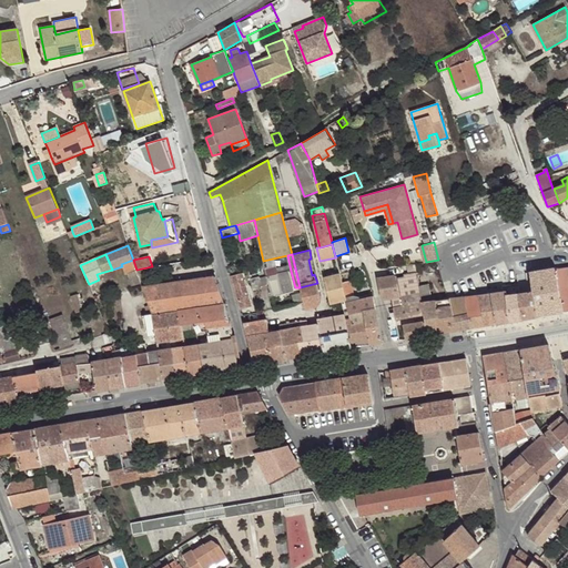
[(125,273),(137,270),(133,260),(121,264),(122,266),(125,273)]
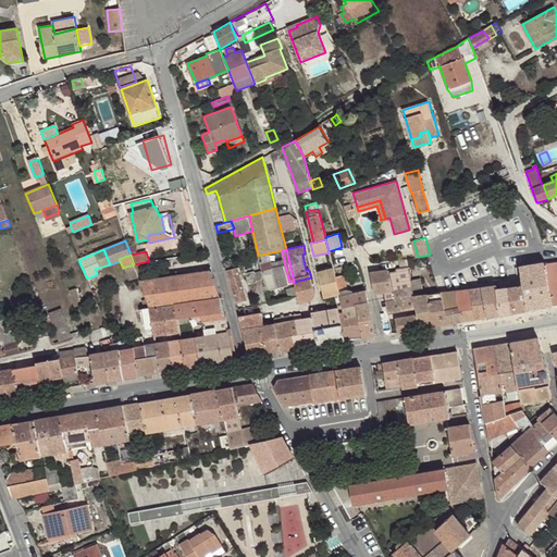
[(263,279),(267,289),(287,285),(282,261),(272,263),(273,270),(262,272),(263,279)]
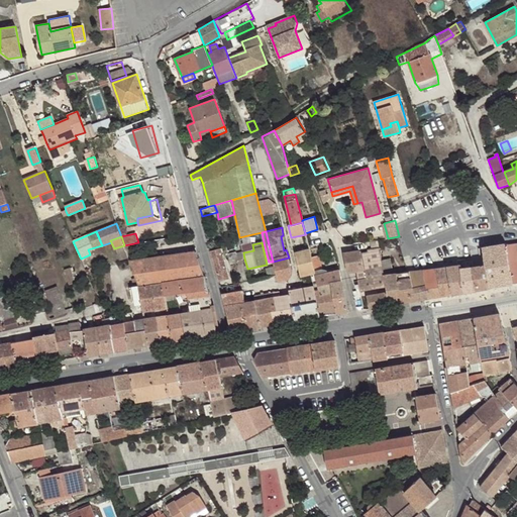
[(309,248),(315,270),(322,269),(317,244),(313,244),(313,242),(308,243),(309,248)]
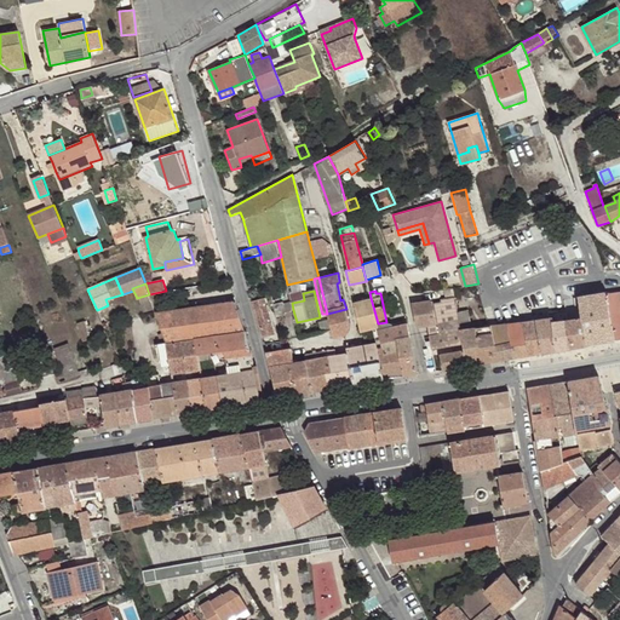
[(615,340),(606,293),(606,291),(579,294),(581,313),(581,316),(581,317),(586,345),(615,340)]
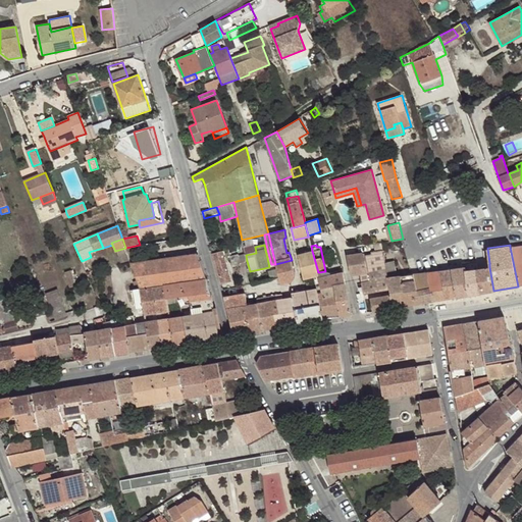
[(520,286),(521,285),(521,245),(510,247),(518,286),(520,286)]
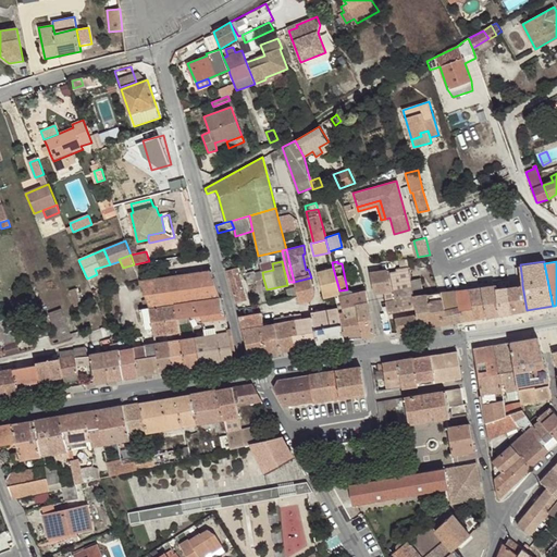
[(522,281),(520,264),(520,263),(511,264),(512,274),(514,277),(516,280),(518,281),(520,281),(522,281)]
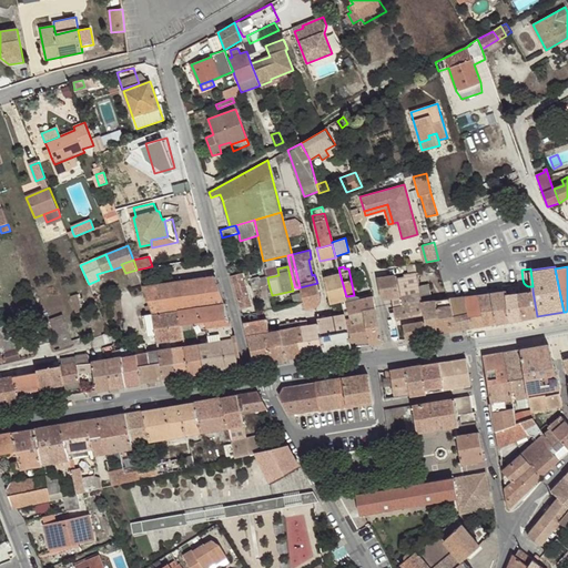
[(396,321),(425,315),(423,302),(417,272),(404,274),(404,276),(395,279),(395,275),(378,277),(382,300),(392,297),(396,321)]
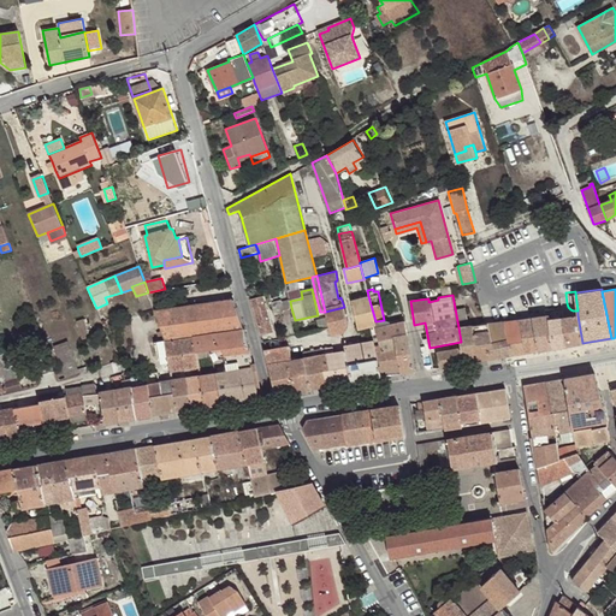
[(264,296),(250,298),(260,336),(272,332),(264,296)]
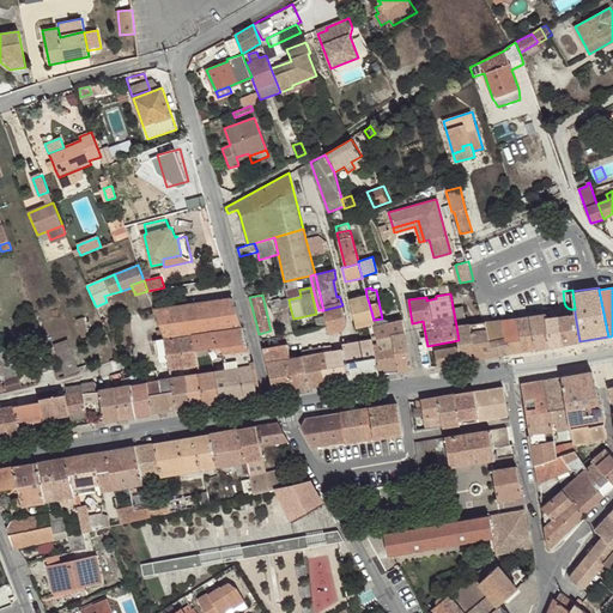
[(357,327),(369,325),(374,322),(374,320),(366,295),(350,299),(357,327)]
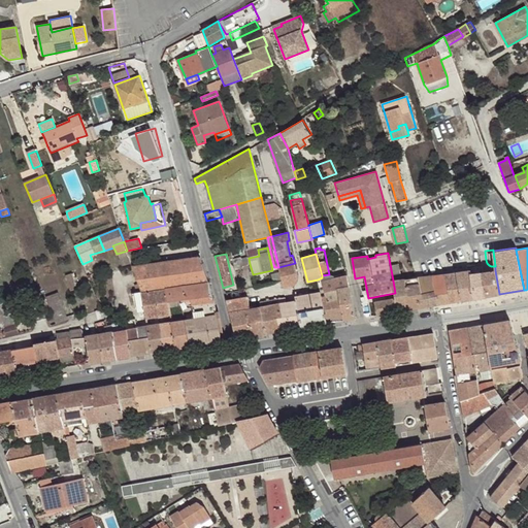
[(133,266),(142,292),(166,289),(208,283),(200,256),(133,266)]
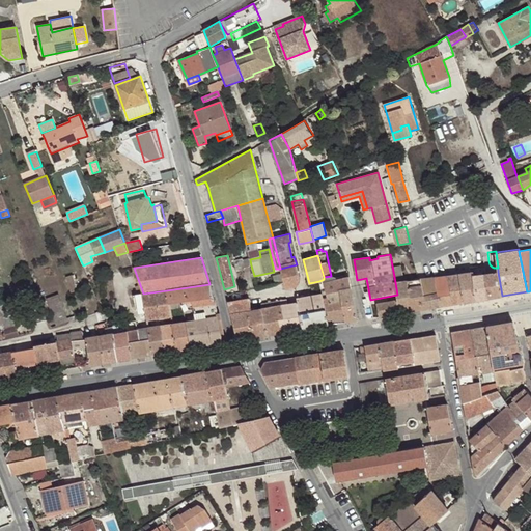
[(243,258),(233,259),(235,269),(245,267),(243,259),(243,258)]
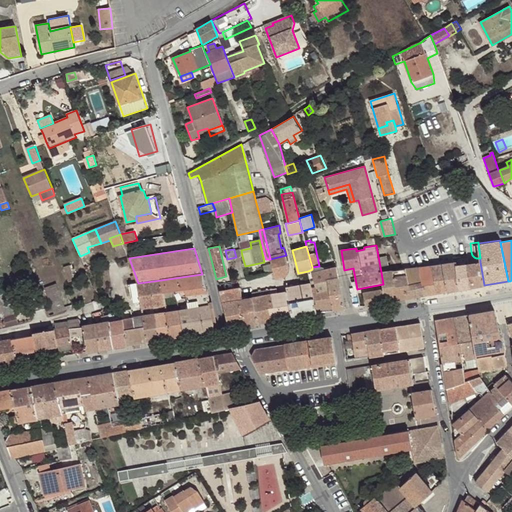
[(80,256),(82,261),(91,257),(89,252),(80,256)]
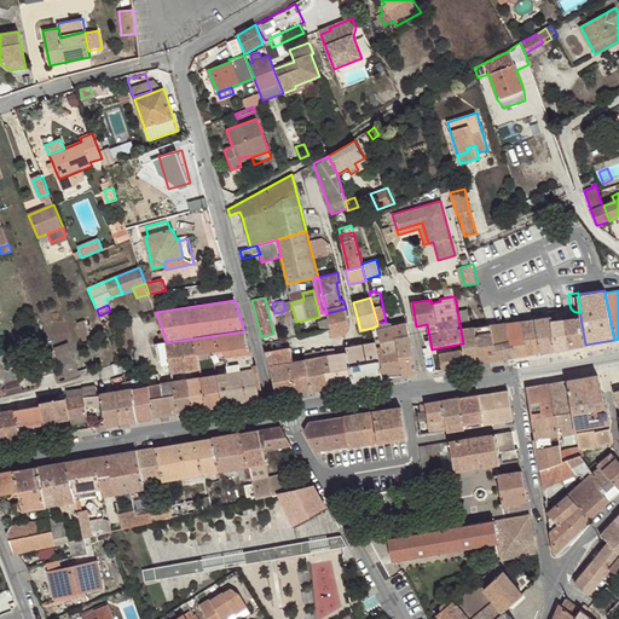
[(346,308),(327,313),(330,329),(350,325),(346,308)]
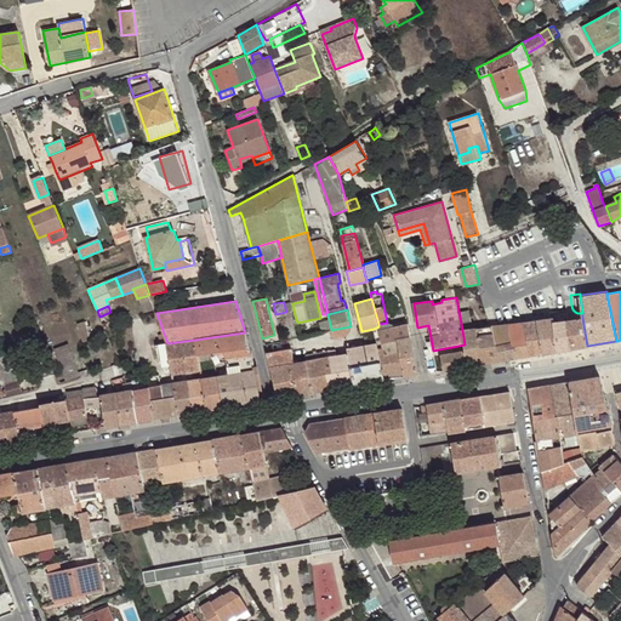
[(568,349),(573,348),(568,320),(567,317),(570,317),(570,313),(563,314),(553,314),(553,318),(557,351),(568,349)]
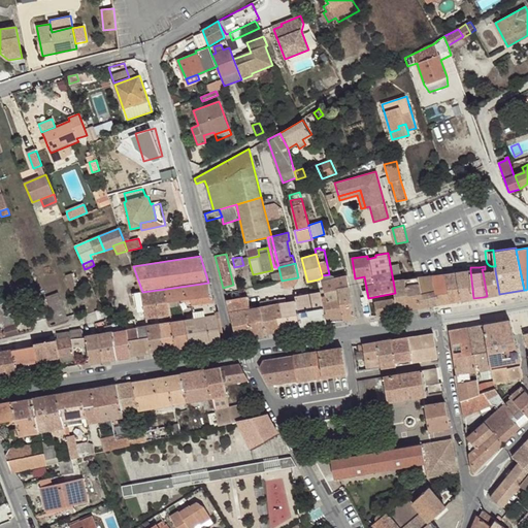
[(461,300),(473,298),(470,270),(456,272),(461,300)]
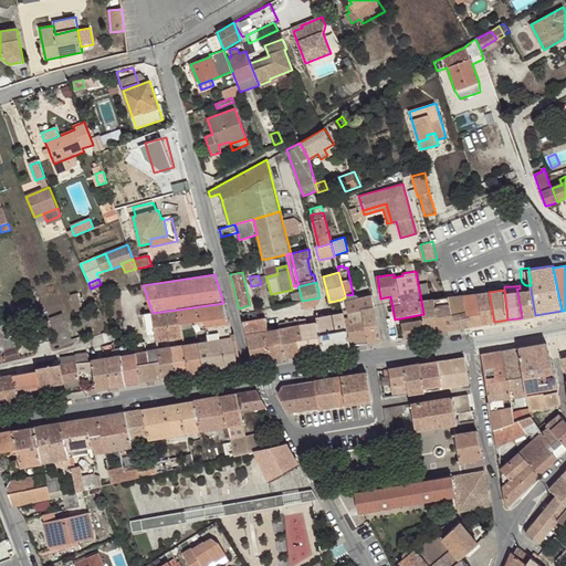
[(522,317),(535,315),(531,290),(517,292),(522,317)]
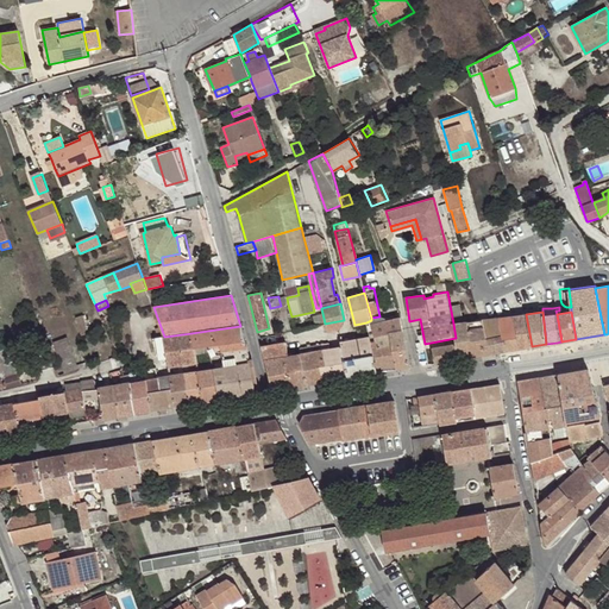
[(520,349),(532,346),(526,314),(513,315),(520,349)]
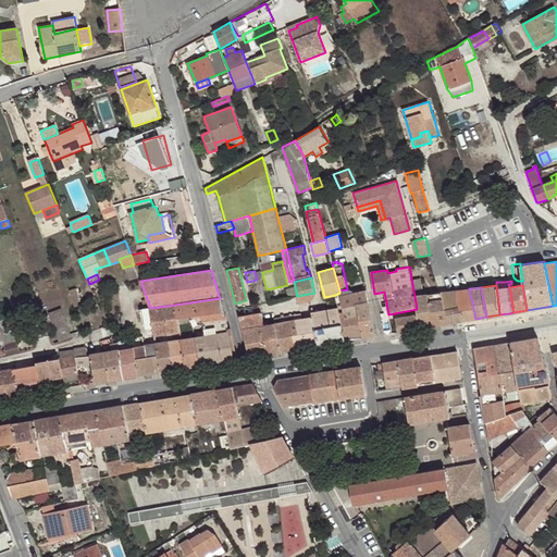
[(82,305),(76,288),(69,291),(74,308),(82,305)]
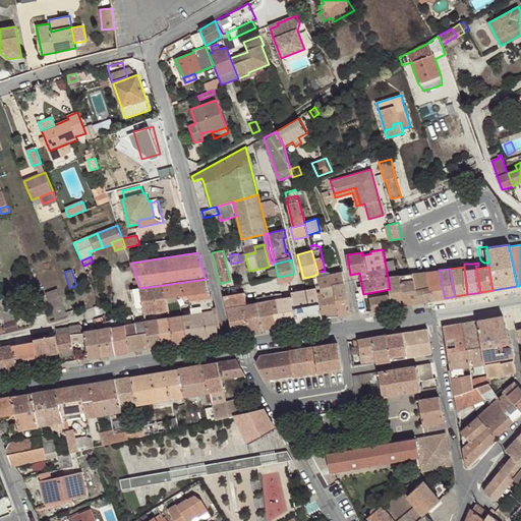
[(431,300),(445,298),(439,270),(433,271),(438,287),(428,288),(431,300)]
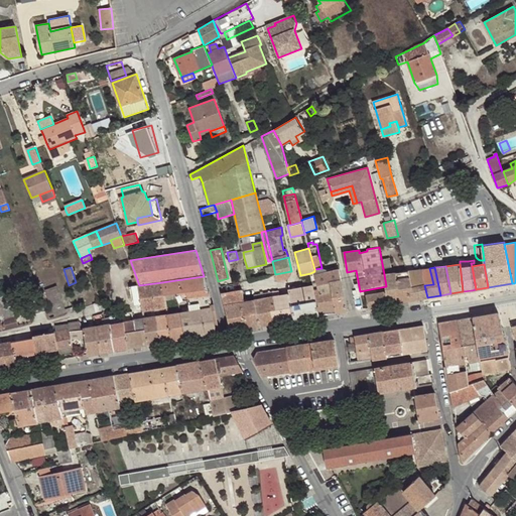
[(429,268),(421,269),(424,285),(433,284),(429,268)]
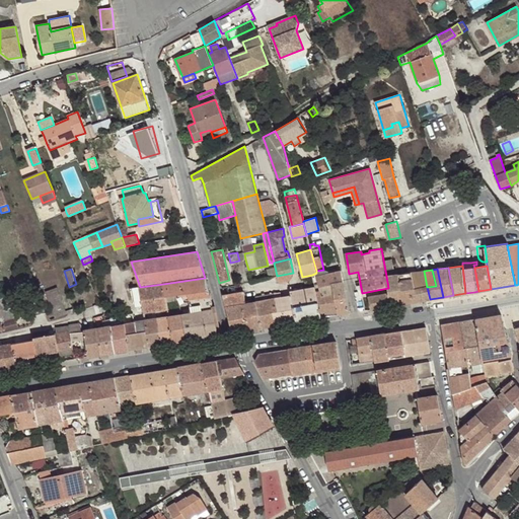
[(331,284),(343,282),(341,271),(316,276),(319,285),(319,286),(331,284)]
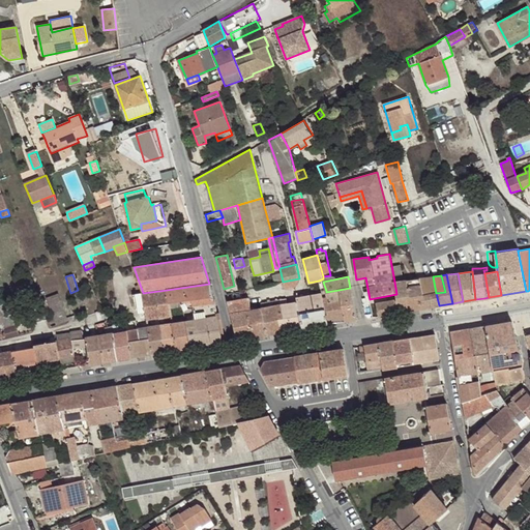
[(419,297),(421,308),(439,305),(436,293),(433,276),(419,278),(423,296),(419,297)]
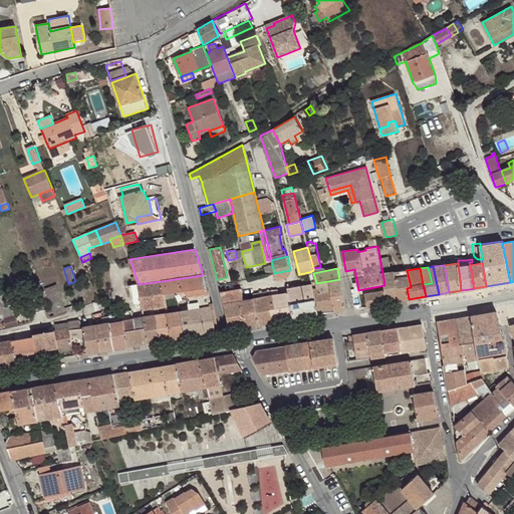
[(290,270),(274,273),(276,279),(286,278),(290,270)]
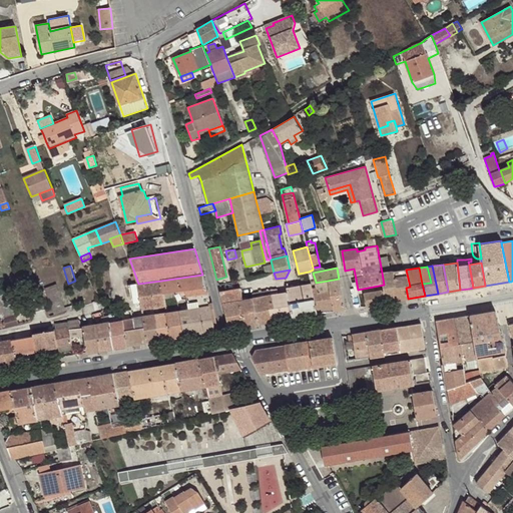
[(394,291),(396,301),(408,299),(406,288),(410,287),(406,270),(404,270),(394,272),(398,290),(394,291)]
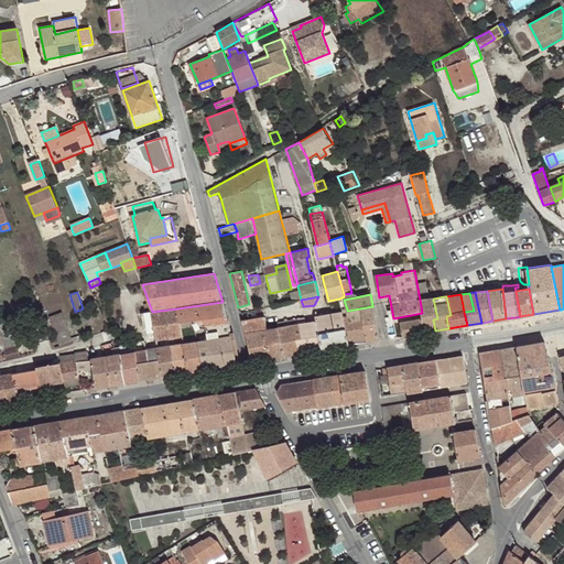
[(402,337),(435,331),(433,320),(437,318),(433,299),(420,300),(422,313),(423,318),(400,323),(402,337)]
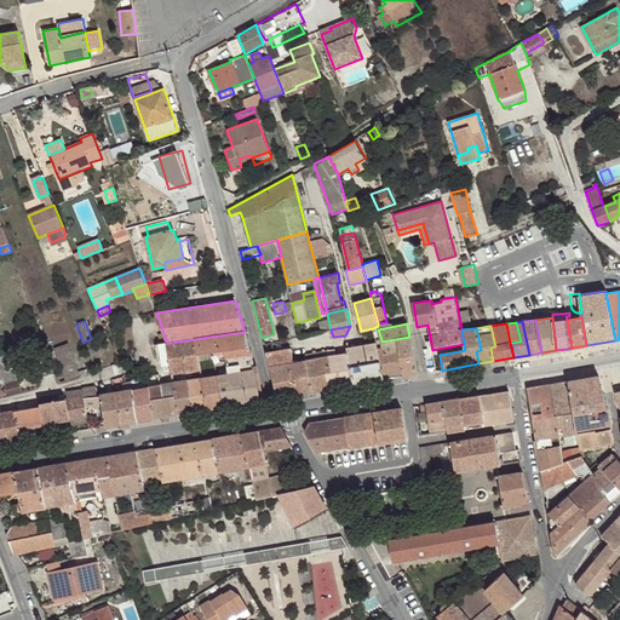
[(245,332),(195,339),(197,355),(207,354),(212,352),(214,361),(227,360),(229,374),(246,373),(251,403),(260,401),(259,391),(246,332),(245,332)]
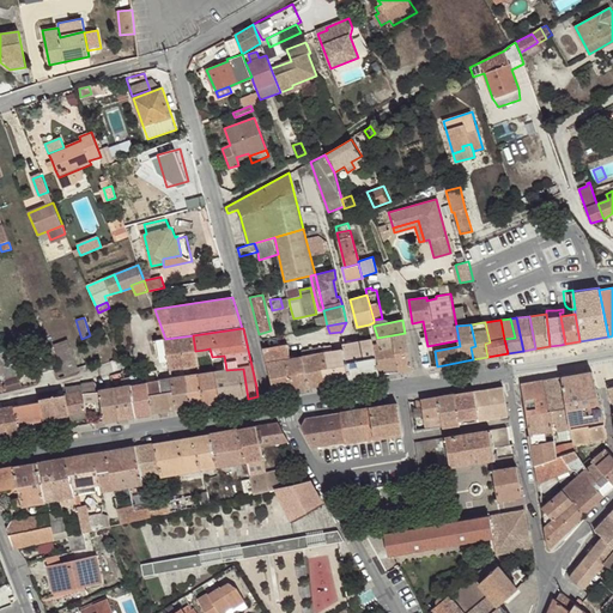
[(392,335),(399,372),(413,370),(405,333),(392,335)]
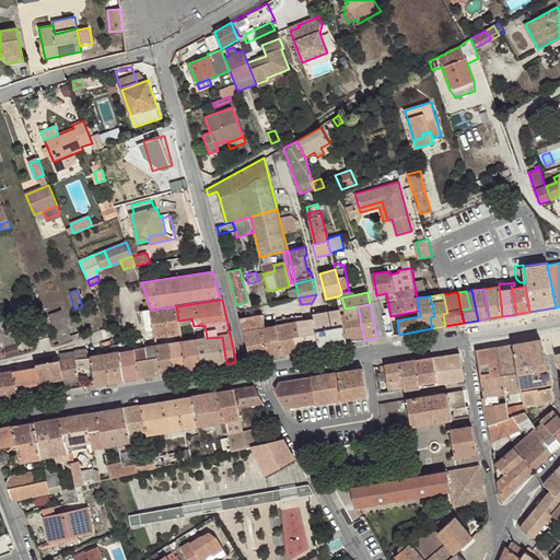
[(151,310),(153,330),(155,338),(174,335),(182,334),(179,327),(178,321),(176,306),(151,310)]
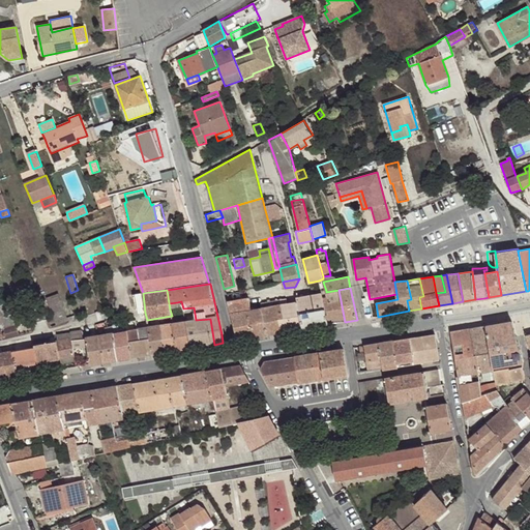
[(325,308),(328,324),(345,322),(339,290),(326,292),(326,291),(322,291),(322,293),(325,308)]
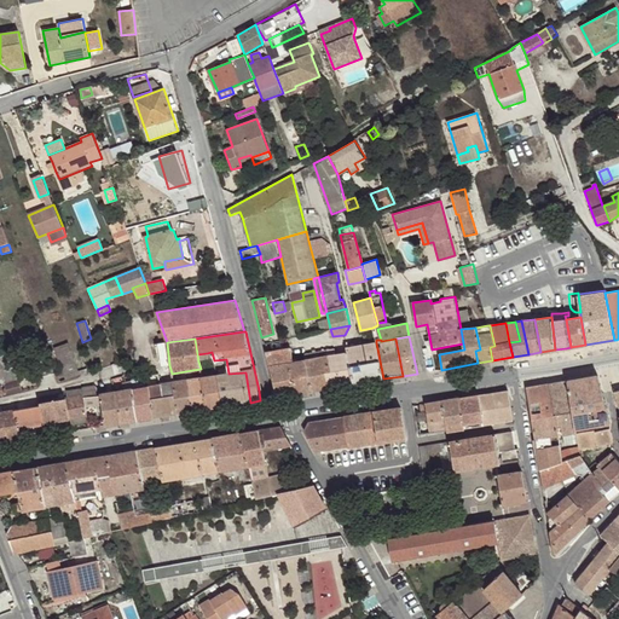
[(169,365),(167,342),(157,343),(162,366),(169,365)]
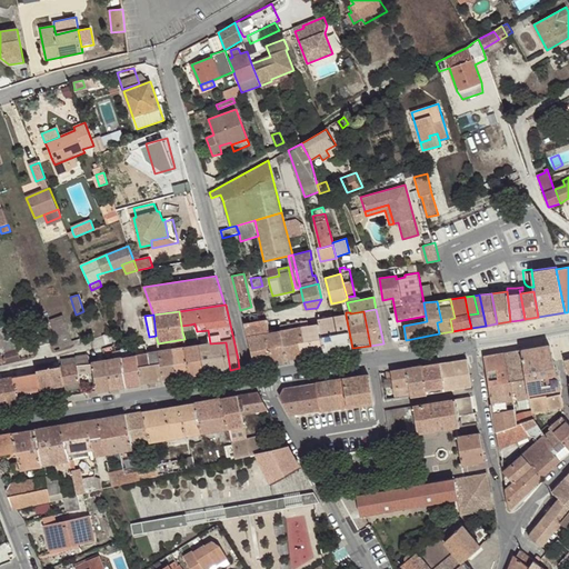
[(346,315),(332,317),(336,333),(349,331),(346,315)]
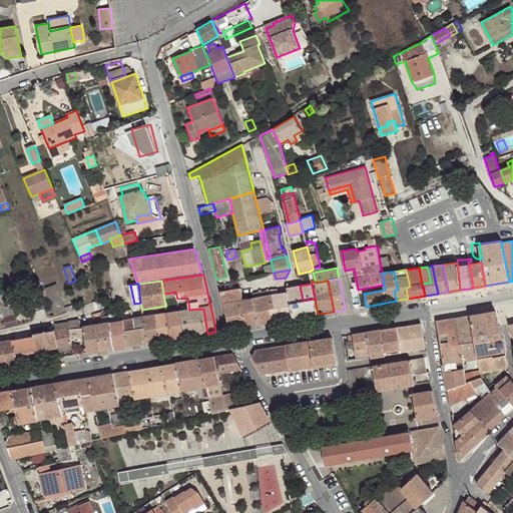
[(66,310),(56,285),(45,289),(54,316),(65,312),(66,310)]
